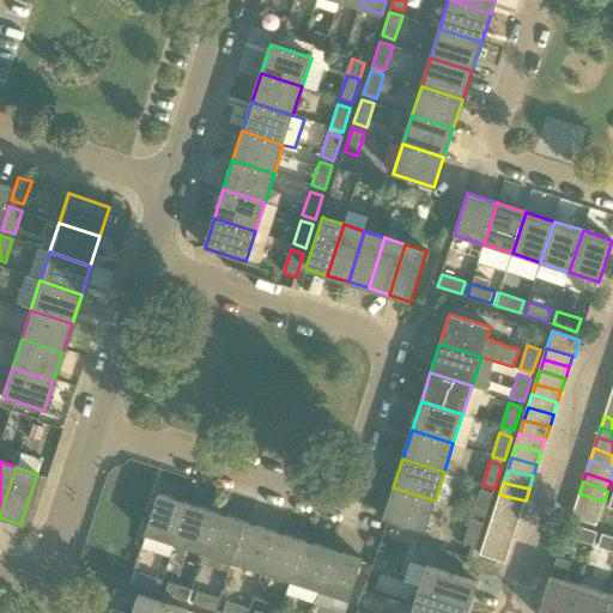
[(425,530),(435,501),(393,487),(383,517),(425,530)]
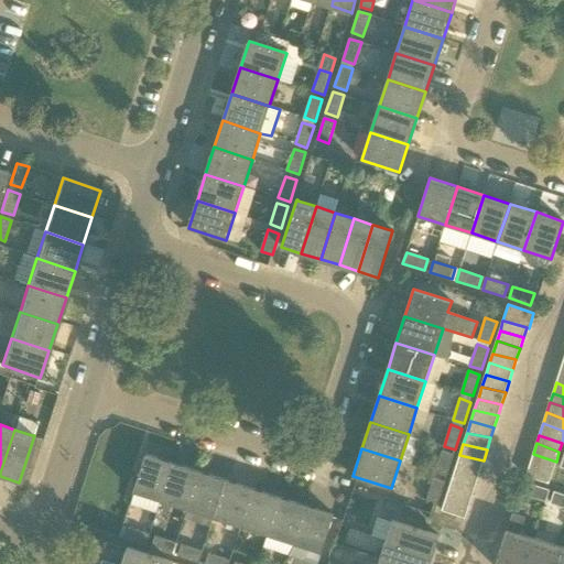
[(442,451),(435,473),(446,476),(454,454),(442,451)]
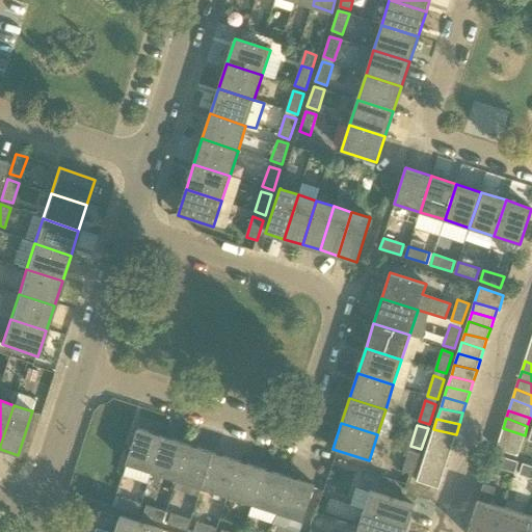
[(152,472),(163,436),(137,428),(126,463),(152,472)]
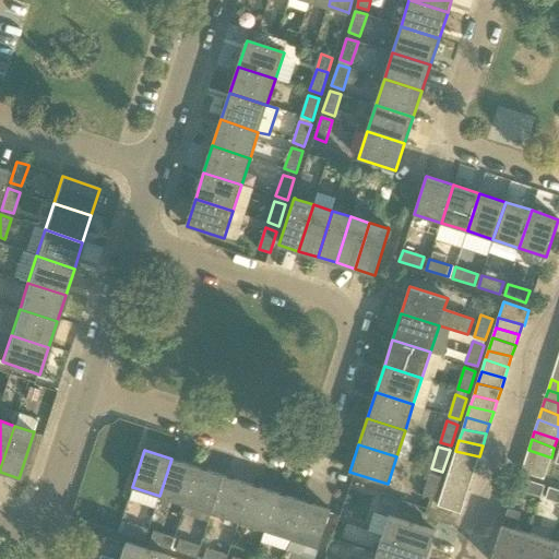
[(551,458),(528,450),(524,461),(547,468),(551,458)]
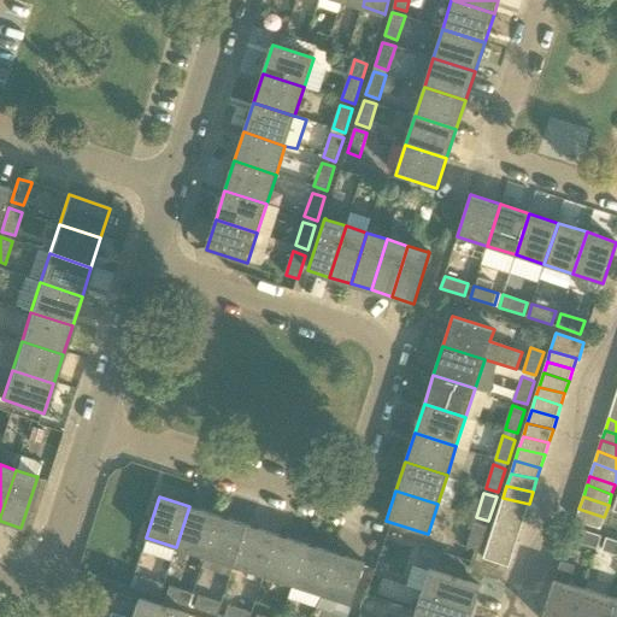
[(529,504),(503,498),(499,510),(524,516),(529,504)]
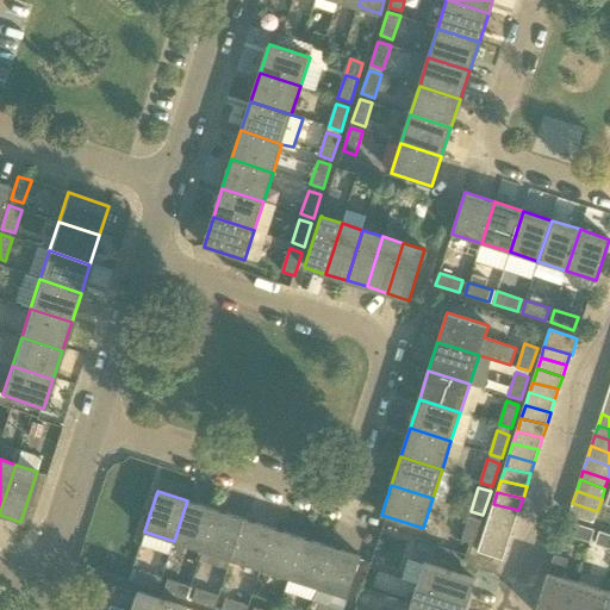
[(203,551),(216,509),(187,500),(174,541),(203,551)]
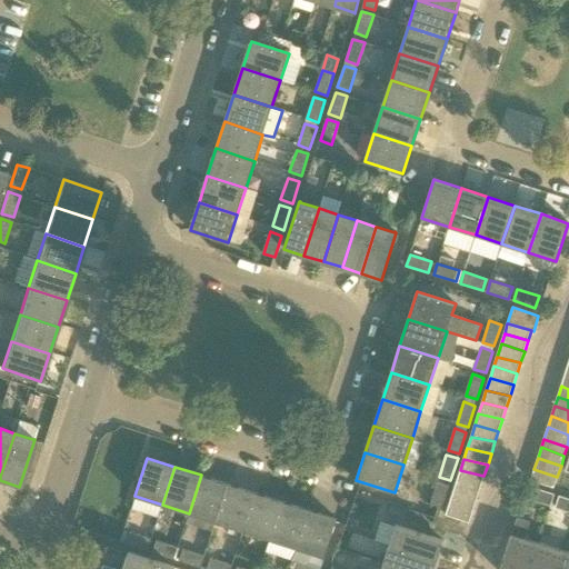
[(557,477),(533,469),(530,480),(553,488),(557,477)]
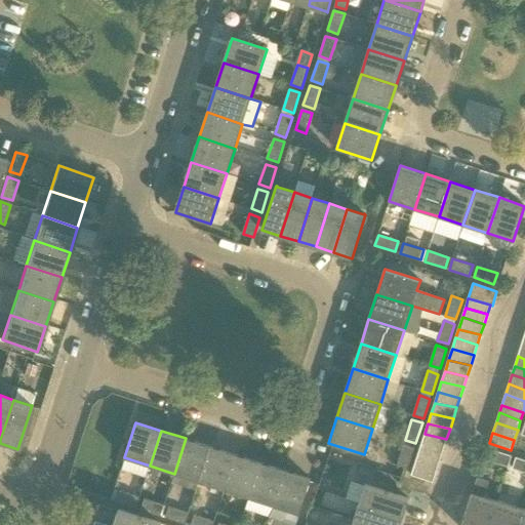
[(446,439),(425,434),(421,444),(443,449),(446,439)]
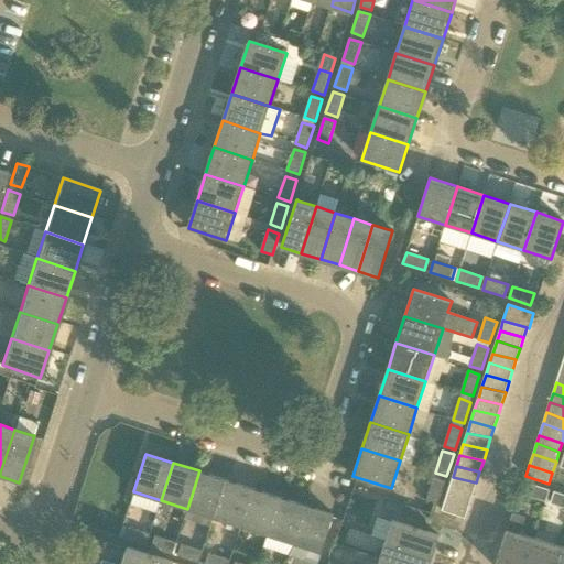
[(214,518),(227,479),(199,470),(187,509),(214,518)]
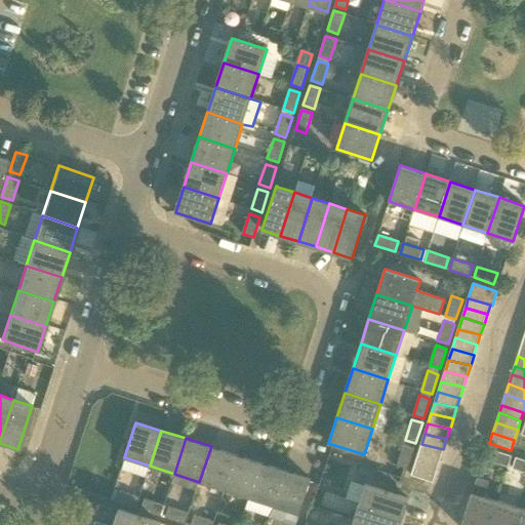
[(443,449),(421,444),(418,453),(440,459),(443,449)]
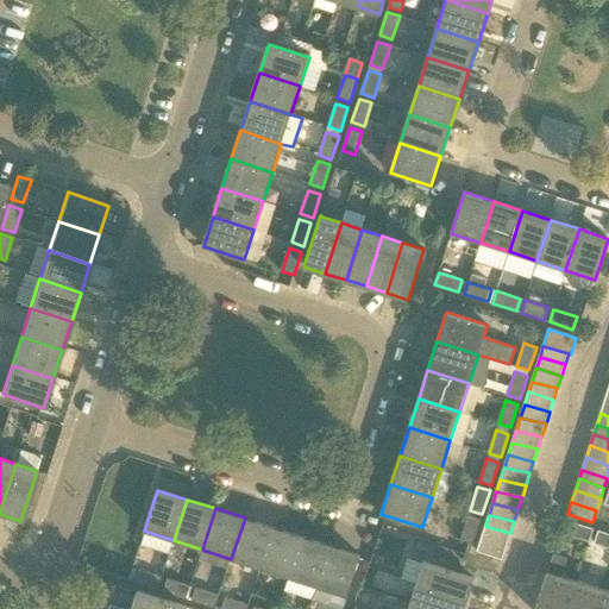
[(460,539),(472,544),(481,520),(468,516),(460,539)]
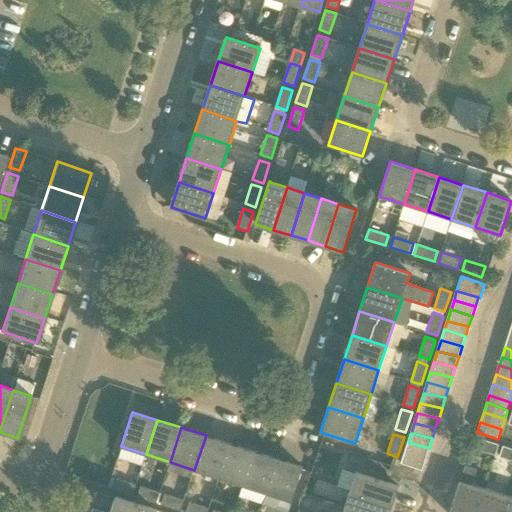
[(219,478),(230,443),(206,435),(194,470),(219,478)]
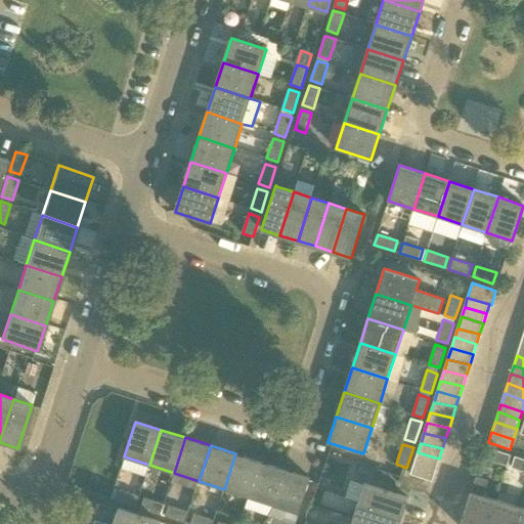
[(490,448),(487,460),(507,466),(511,455),(490,448)]
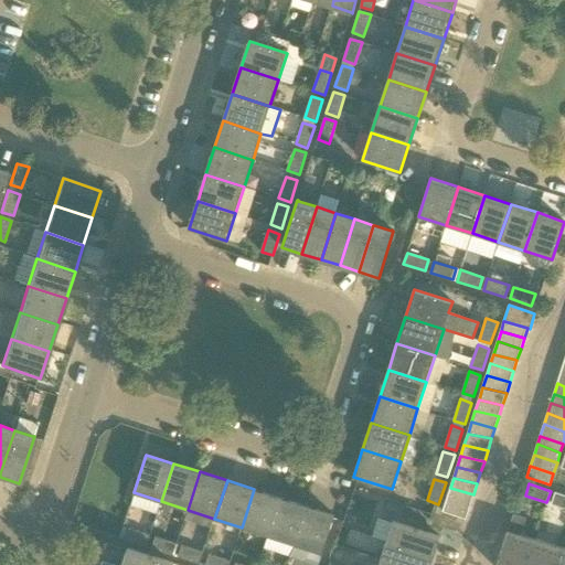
[(473,494),(450,488),(446,500),(470,505),(473,494)]
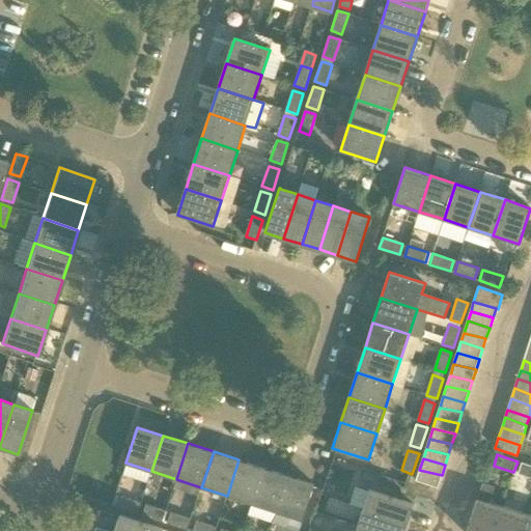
[(252,503),(263,468),(239,459),(227,496),(252,503)]
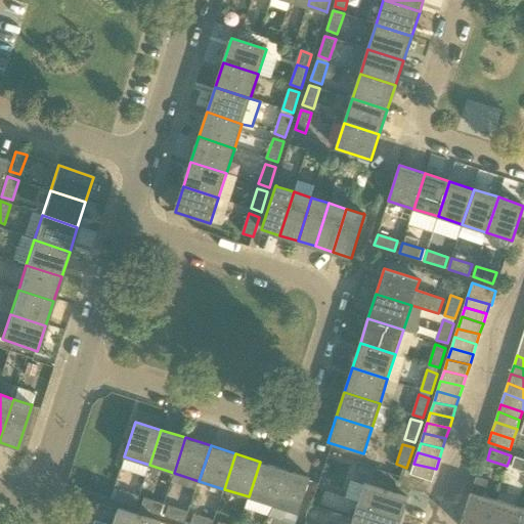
[(523,459),(515,456),(512,467),(523,471),(523,459)]
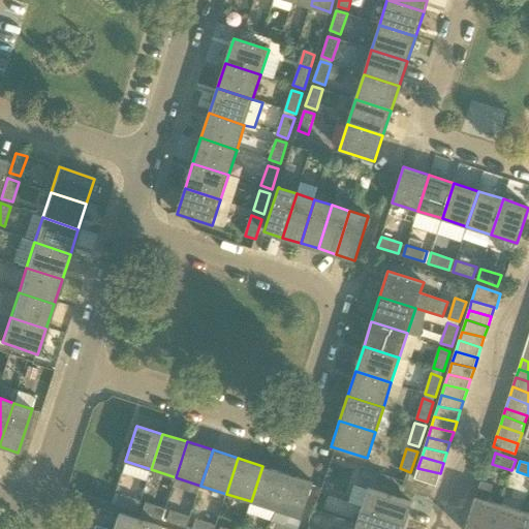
[(276,509),(287,474),(262,466),(251,501),(276,509)]
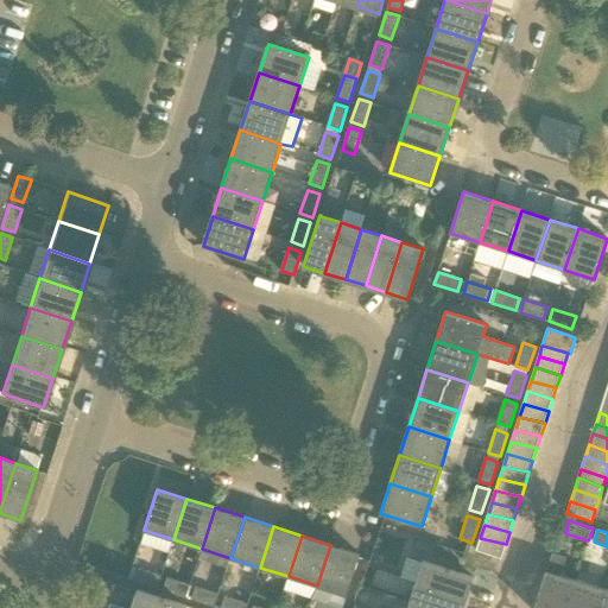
[(506,544),(480,538),(476,550),(501,558),(506,544)]
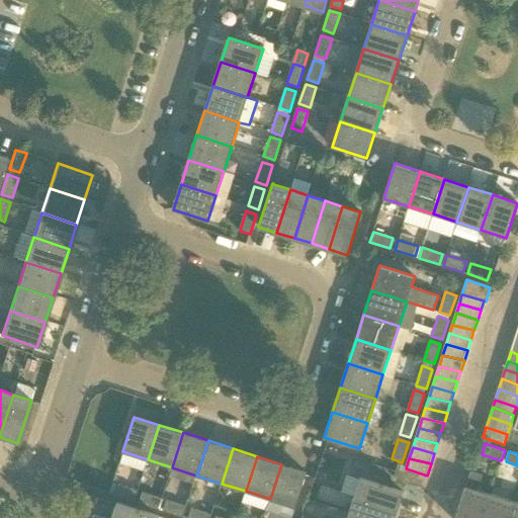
[(270,499),(295,507),(307,472),(281,464),(270,499)]
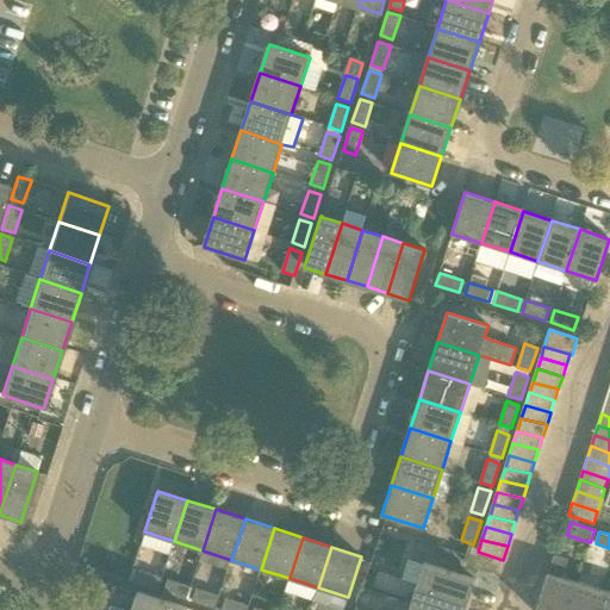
[(567,609),(578,582),(562,577),(568,559),(554,554),(548,572),(535,609),(567,609)]
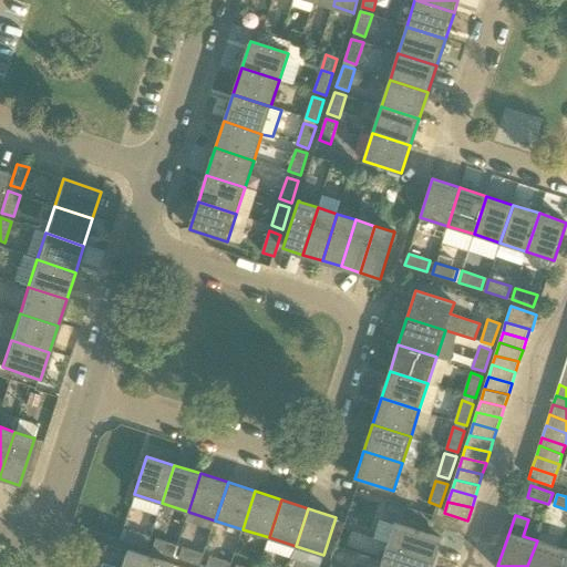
[(389,543),(435,558),(442,538),(394,523),(394,524),(394,525),(389,543)]
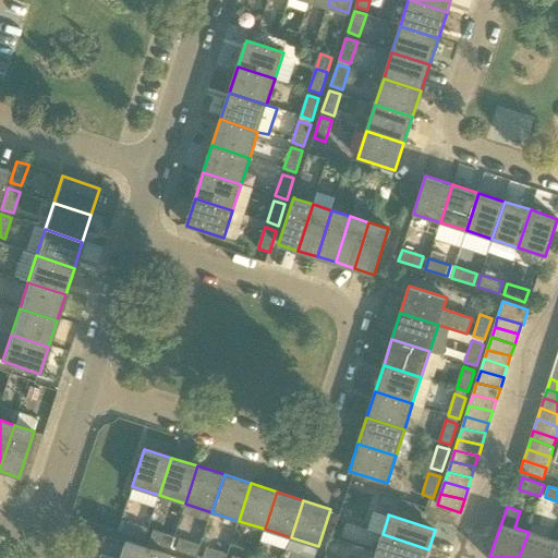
[(148,529),(128,522),(123,533),(145,540),(148,529)]
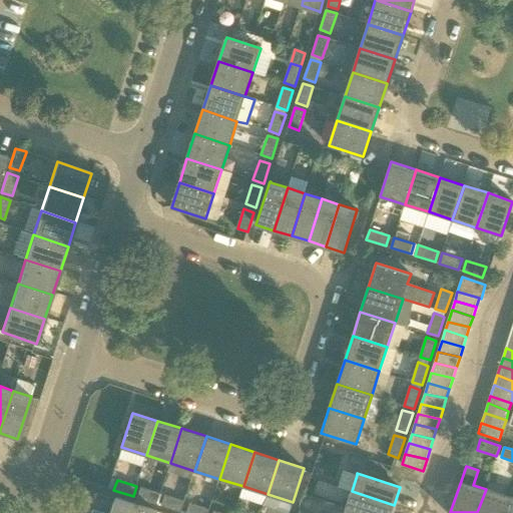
[(160,494),(141,488),(137,498),(157,504),(160,494)]
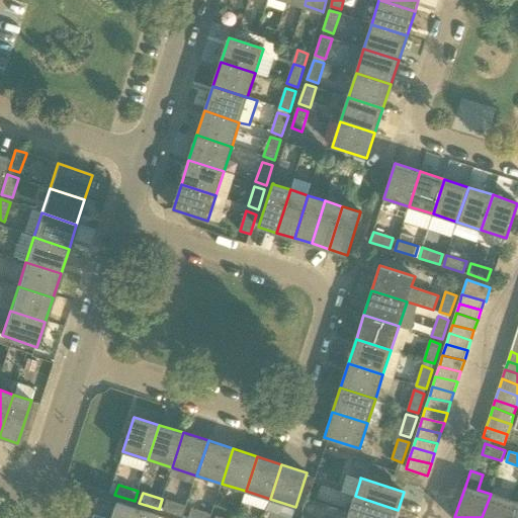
[(509,517),(515,502),(491,494),(482,517),(509,517)]
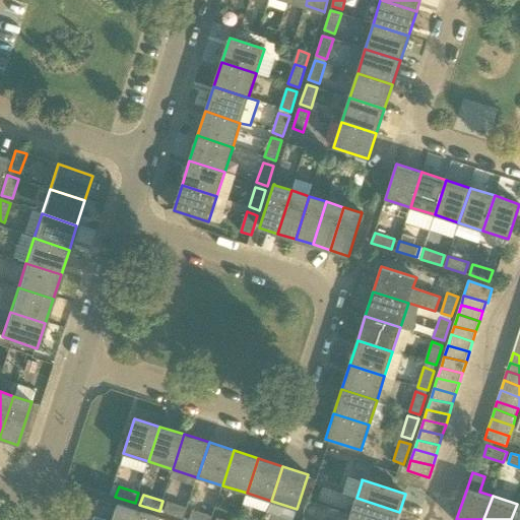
[(350,515),(365,519),(396,519),(399,512),(356,498),(350,515)]
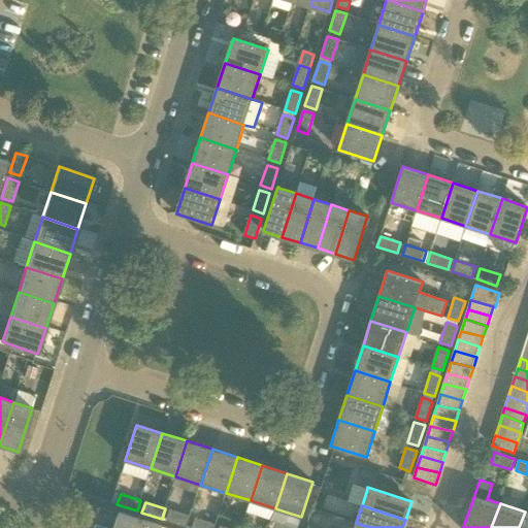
[(190,517),(170,509),(166,521),(187,527),(190,517)]
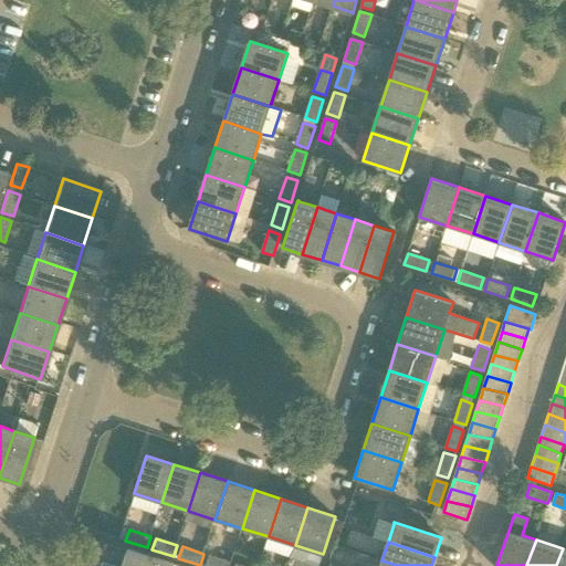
[(565,565),(565,549),(563,548),(556,565),(565,565)]
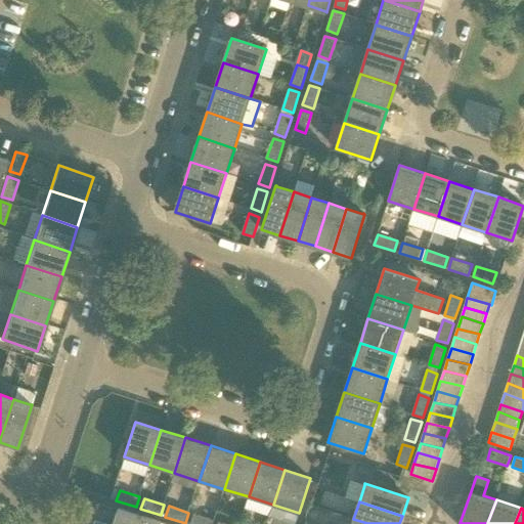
[(118,509),(113,523),(160,523),(161,523),(162,523),(118,509)]
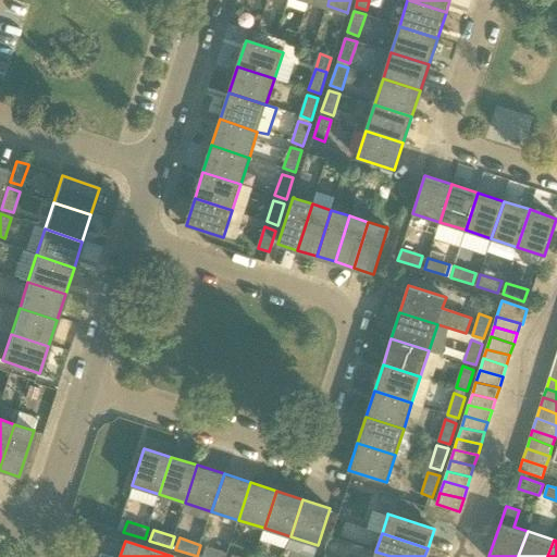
[(225,556),(227,554),(206,546),(202,556),(225,556)]
